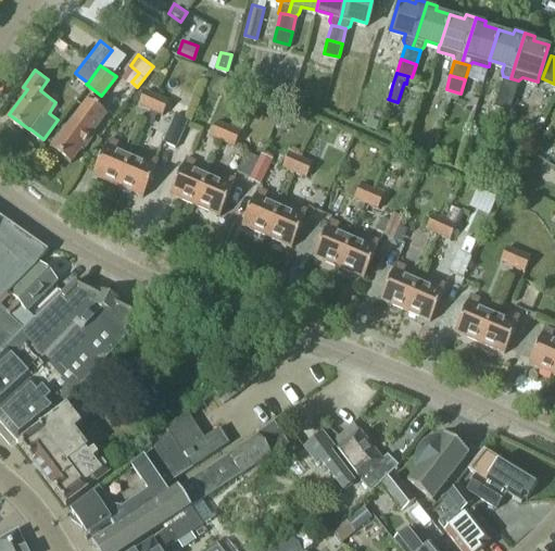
[(503,76),(500,90),(514,95),(518,80),(511,78),(503,76)]
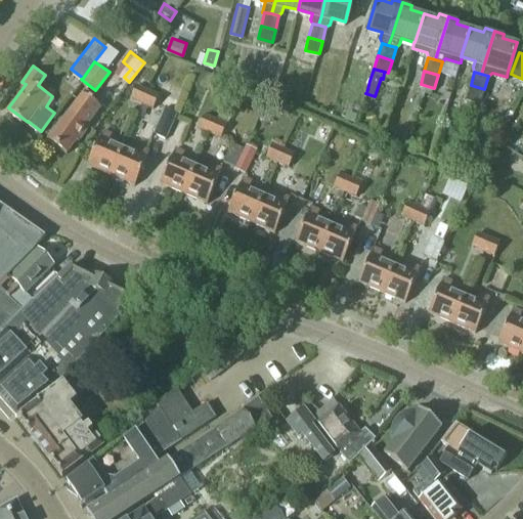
[(180,102),(186,82),(171,78),(166,98),(180,102)]
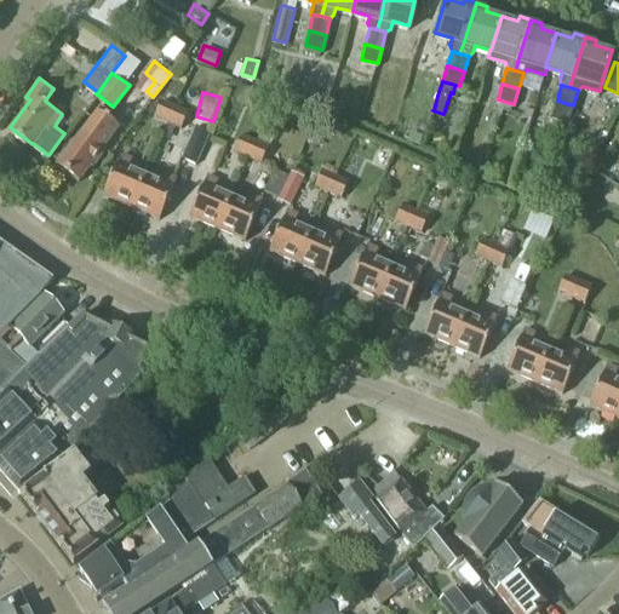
[(168,120),(176,103),(162,97),(155,114),(168,120)]
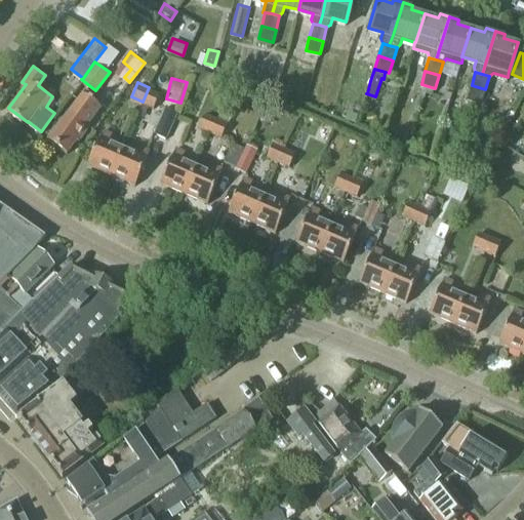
[(472,85),(468,97),(482,102),(485,89),(472,85)]
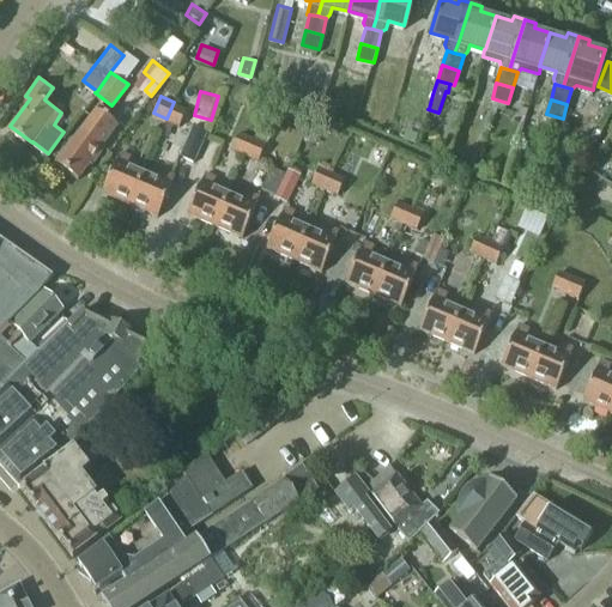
[(103,143),(119,122),(113,117),(116,113),(101,101),(84,122),(85,122),(56,161),(78,176),(90,161),(92,163),(104,145),(103,143)]
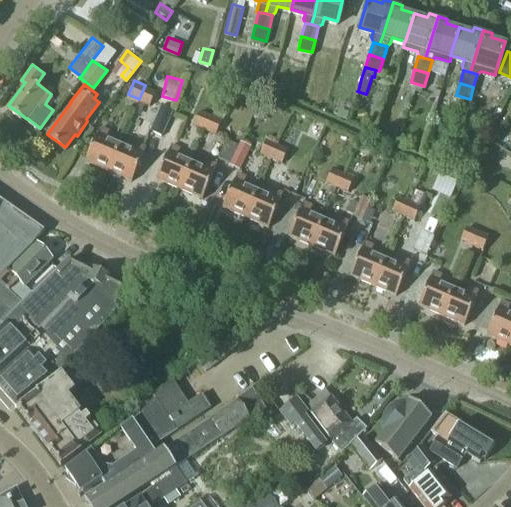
[(156,90),(145,85),(139,99),(149,104),(156,90)]
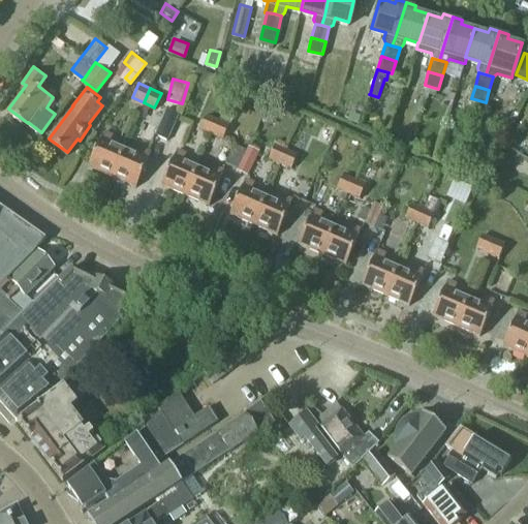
[(180,111),(166,104),(155,131),(168,137),(180,111)]
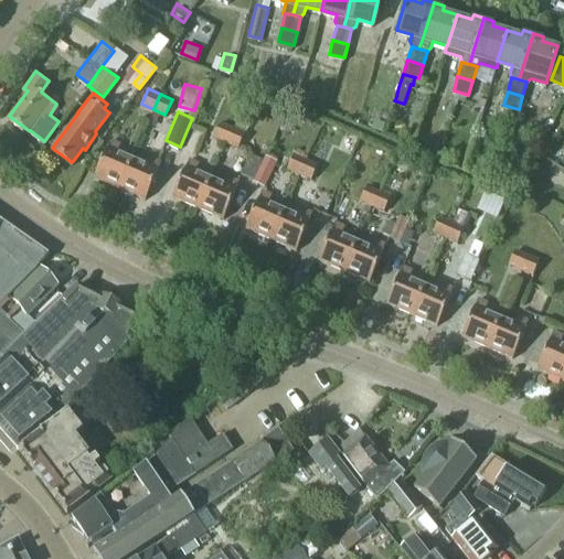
[(226,140),(233,125),(221,120),(214,135),(226,140)]
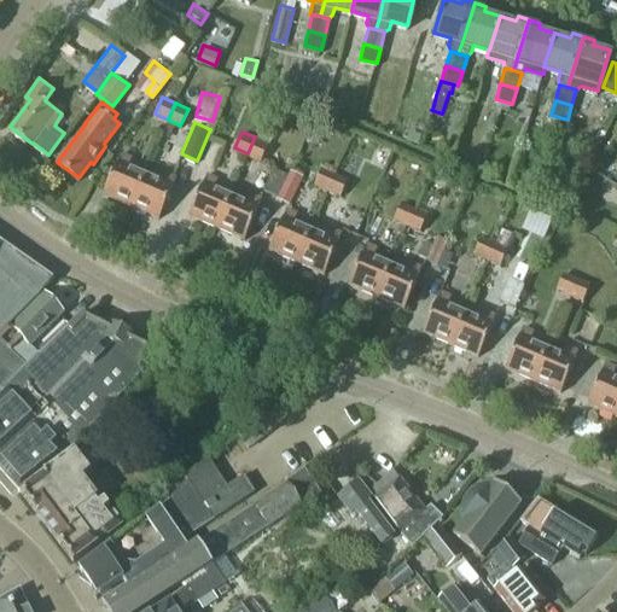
[(261,159),(268,143),(255,137),(248,153),(261,159)]
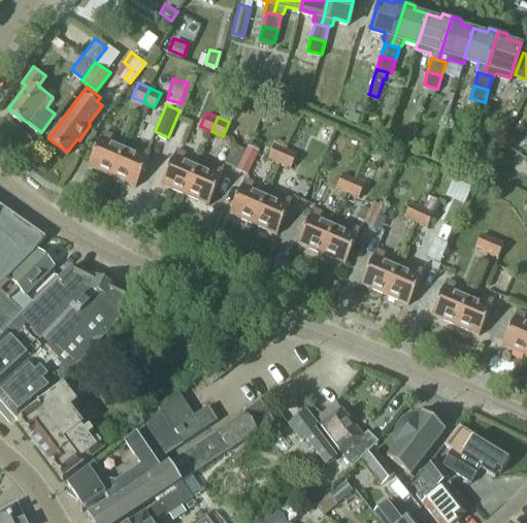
[(112,173),(125,144),(109,138),(112,132),(104,129),(101,135),(101,134),(89,163),(112,173)]
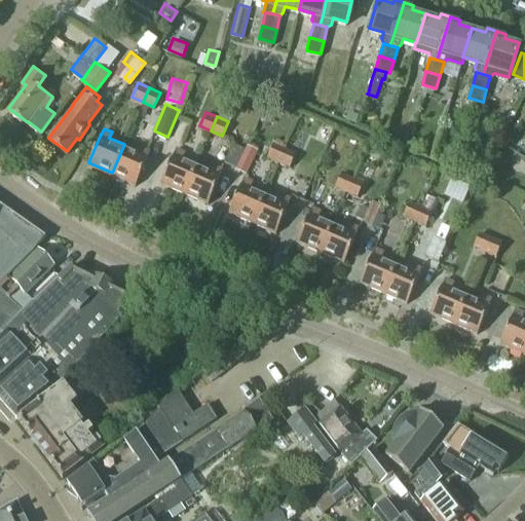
[(259,148),(247,142),(235,166),(247,172),(259,148)]
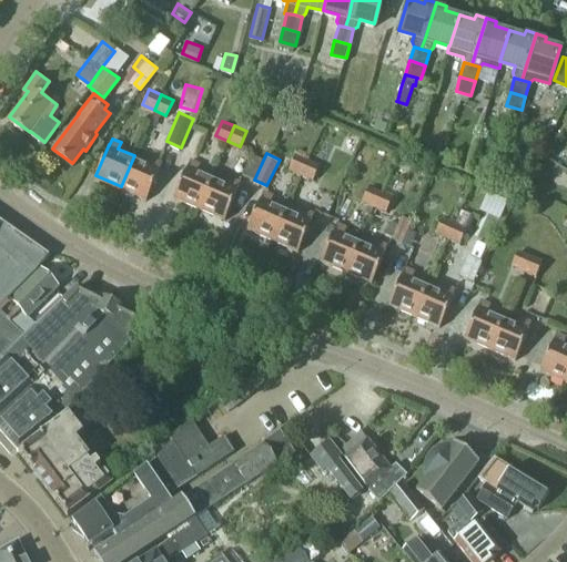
[(301,173),(307,157),(295,153),(289,167),(301,173)]
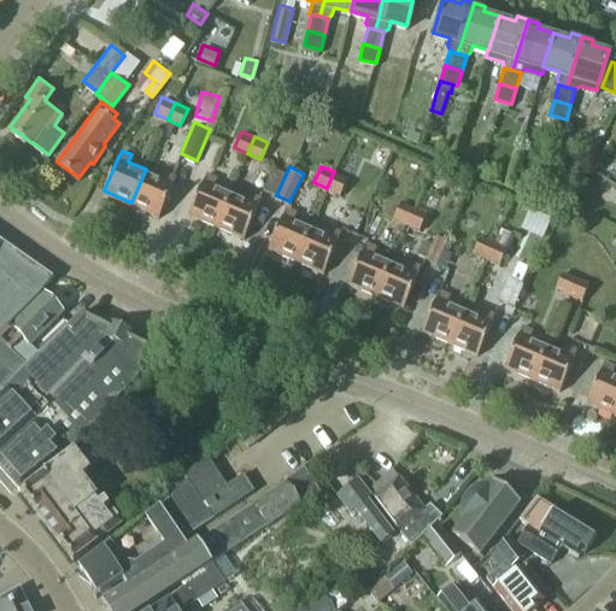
[(163,176),(146,169),(132,203),(159,215),(174,181),(172,181),(176,174),(165,170),(163,176)]
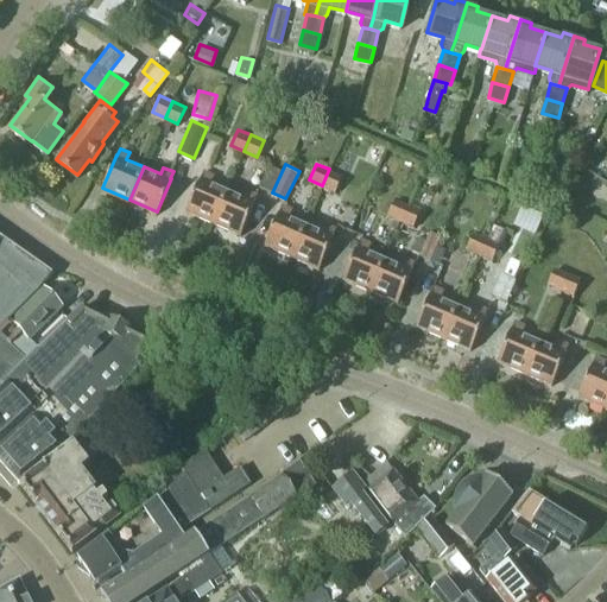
[(214,220),(228,188),(212,181),(214,173),(204,169),(201,176),(187,208),(214,220)]
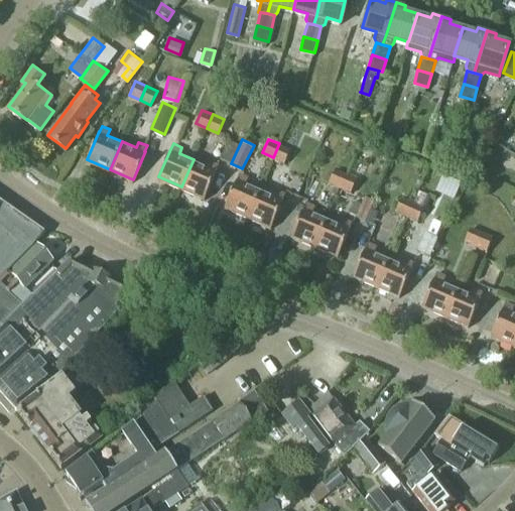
[(290,148),(279,143),(273,157),(284,162),(290,148)]
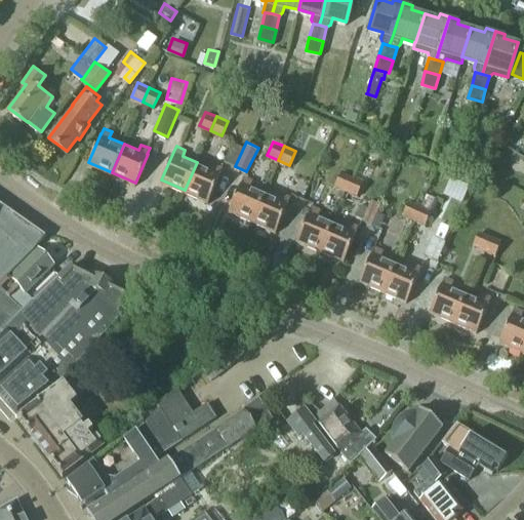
[(211,168),(197,162),(185,190),(208,201),(220,172),(219,172),(223,166),(214,162),(211,168)]
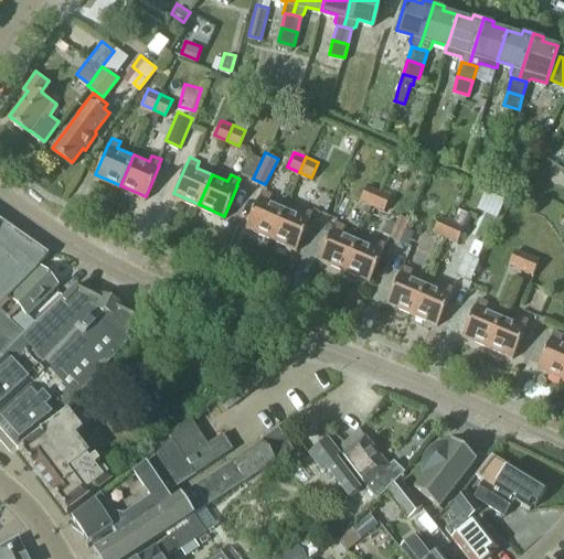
[(372,203),(379,189),(366,183),(360,199),(372,203)]
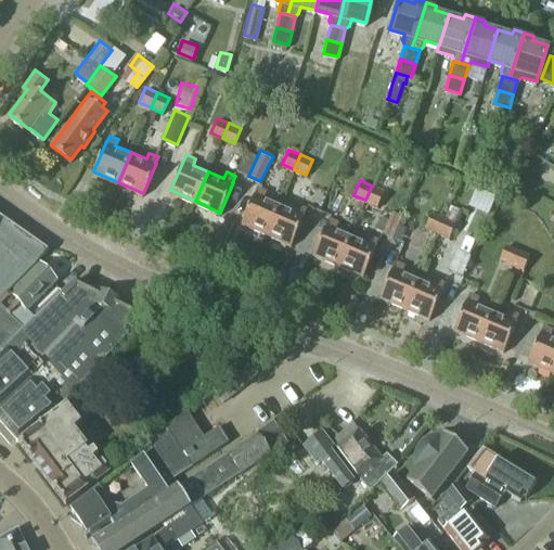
[(267,232),(280,203),(265,195),(267,190),(258,186),(255,192),(242,221),(267,232)]
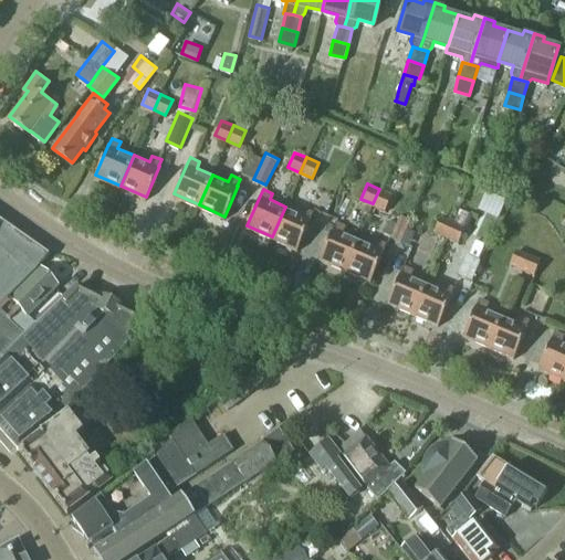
[(391,193),(380,189),(379,189),(373,203),(385,209),(391,193)]
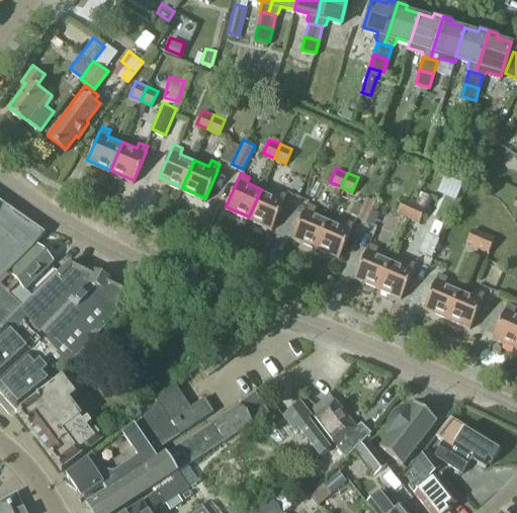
[(420,188),(414,202),(424,207),(431,193),(420,188)]
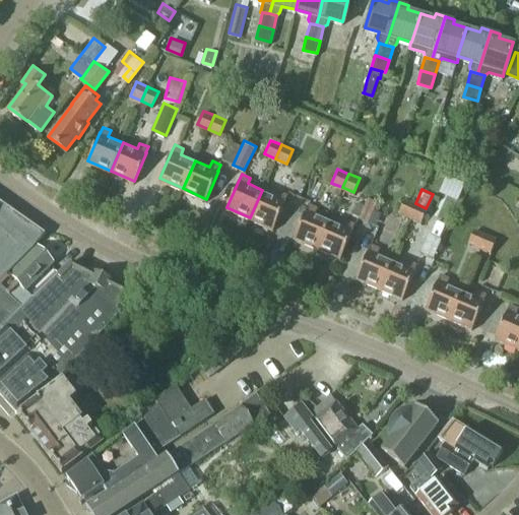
[(276,196),(262,190),(250,217),(273,228),(285,200),(284,199),(287,193),(279,190),(276,196)]
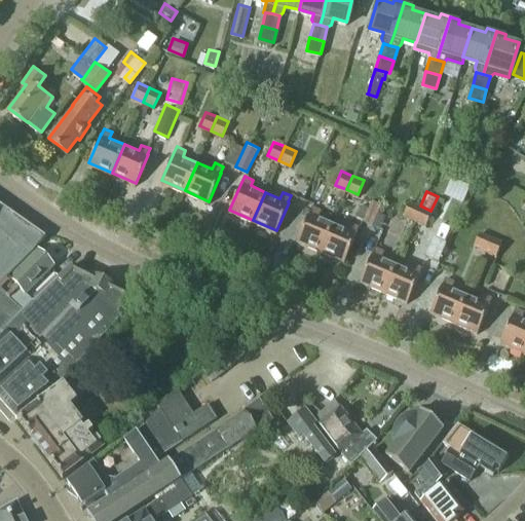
[(32,250),(47,232),(0,198),(0,272),(5,276),(32,250)]
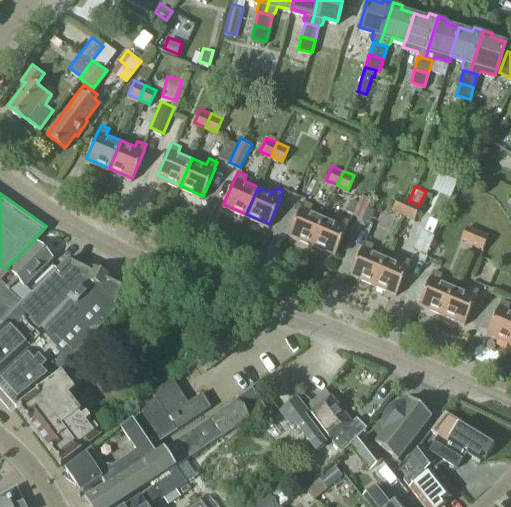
[(372,197),(362,193),(353,213),(363,217),(372,197)]
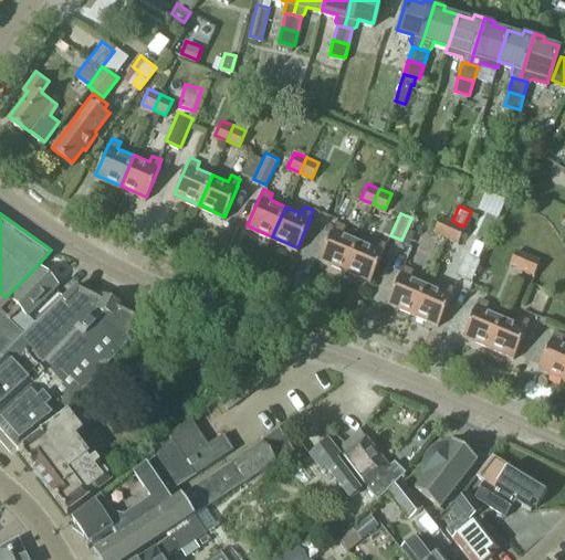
[(446,236),(452,221),(440,215),(433,231),(446,236)]
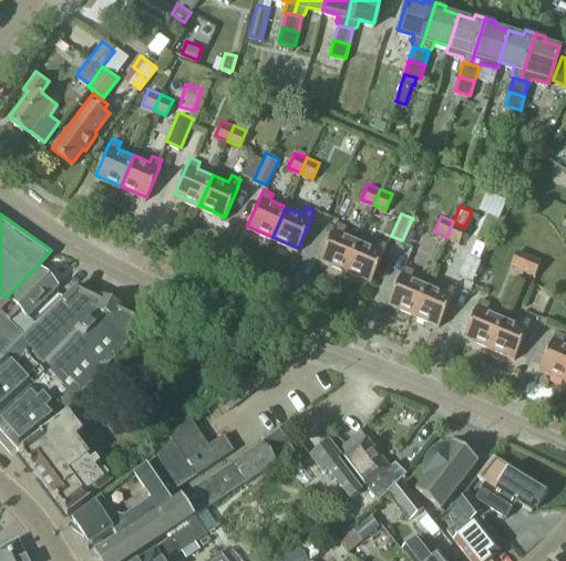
[(346,269),(359,238),(343,231),(346,225),(337,221),(335,228),(333,227),(320,258),(346,269)]
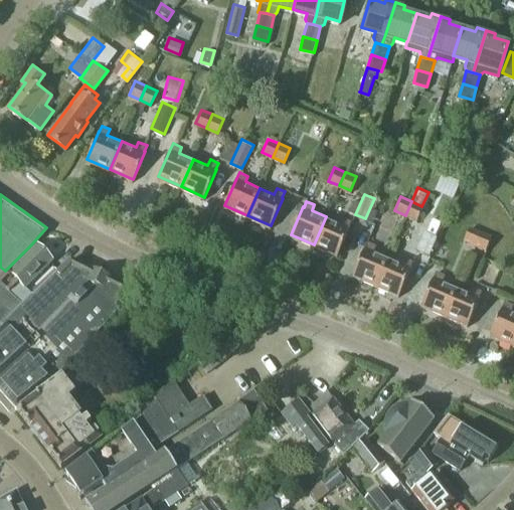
[(421,206),(411,201),(405,215),(415,219),(421,206)]
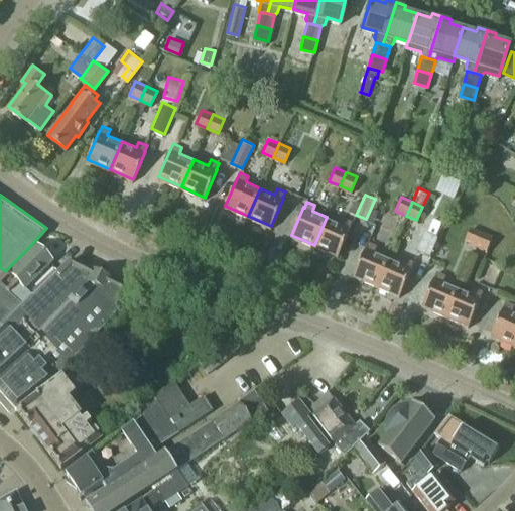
[(341,223),(327,217),(314,245),(338,255),(350,227),(349,227),(352,221),(344,217),(341,223)]
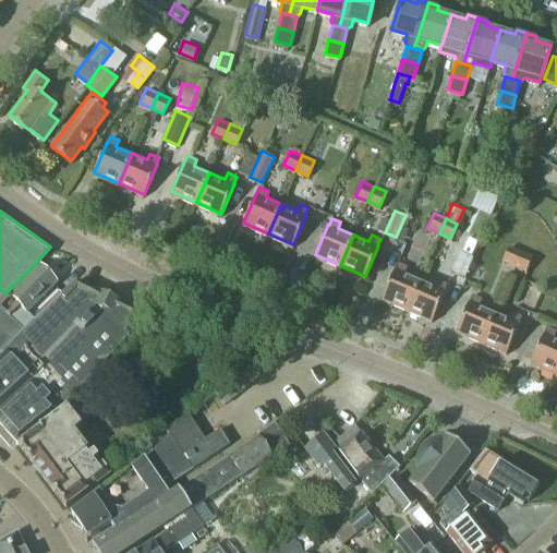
[(515,264),(521,250),(509,244),(503,260),(515,264)]
